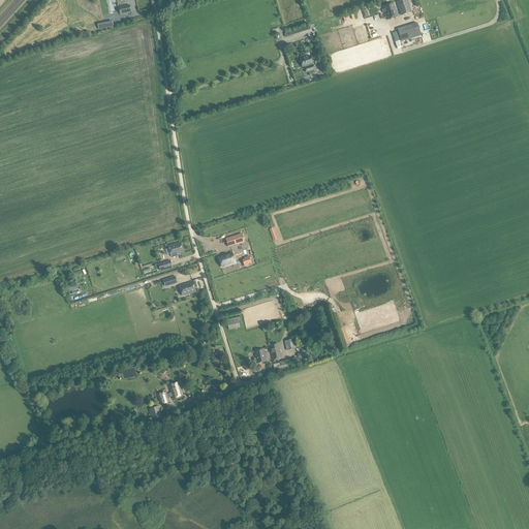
[(405,0),(398,2),(402,16),(411,12),(407,0),(405,0)]
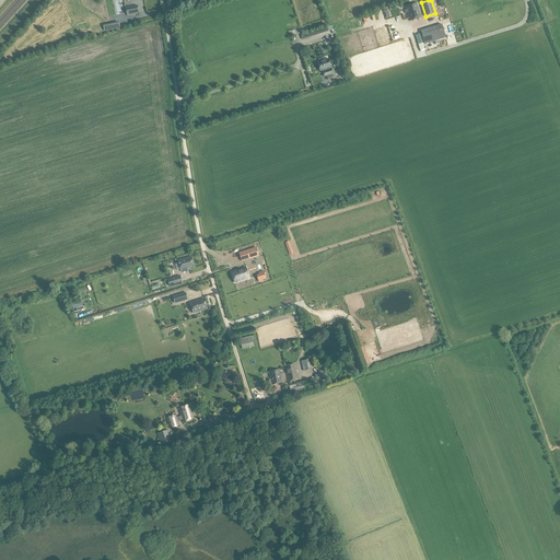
[(407,13),(410,21),(421,18),(417,3),(406,8),(406,10),(405,10),(406,13),(407,13)]
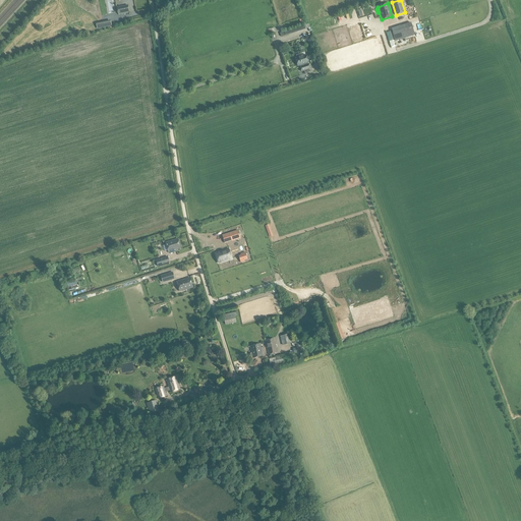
[(127,5),(117,7),(118,14),(128,11),(127,5)]
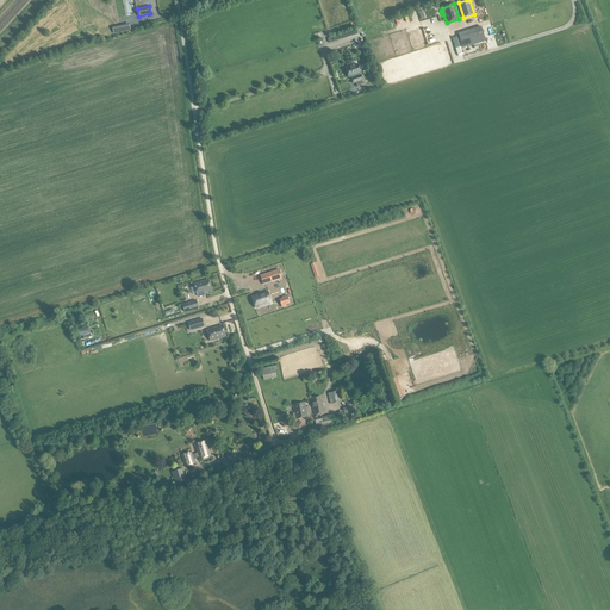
[(417,13),(419,20),(433,17),(430,10),(417,13)]
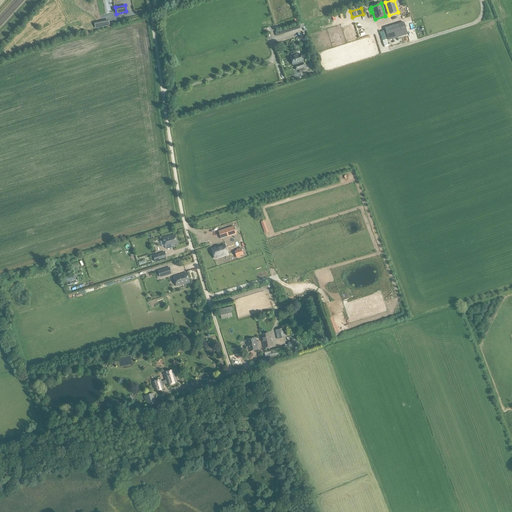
[(385,28),(388,40),(388,41),(408,35),(404,22),(385,28)]
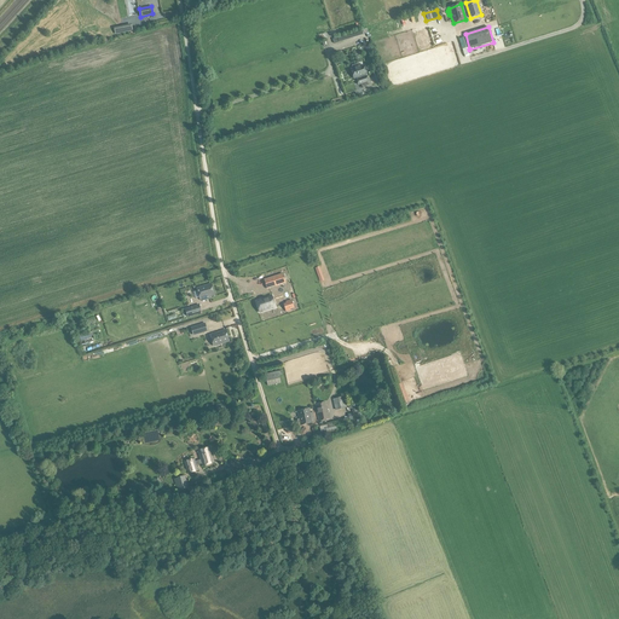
[(363,29),(337,38),(339,42),(364,34),(363,29)]
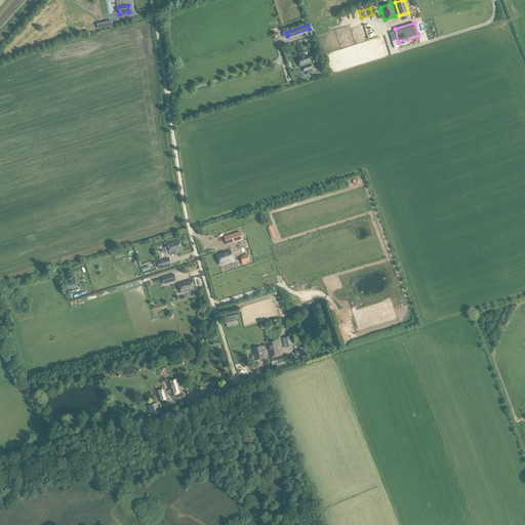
[(311,63),(309,55),(297,58),(300,67),(303,66),(303,67),(306,66),(306,67),(311,65),(310,64),(311,63)]
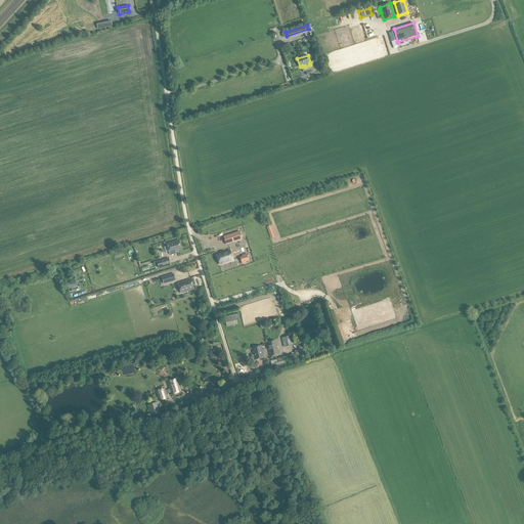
[(302,67),(302,68),(303,72),(306,71),(307,74),(312,72),(310,64),(305,67),(305,66),(302,67)]
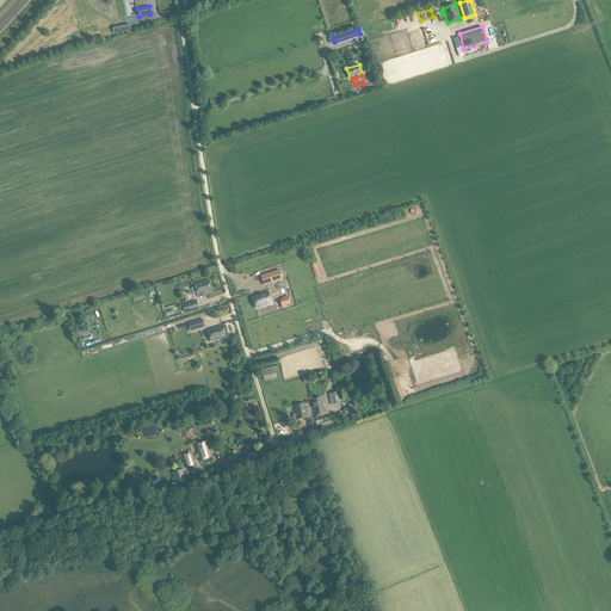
[(279,271),(261,277),(264,285),(266,284),(266,283),(272,282),(282,279),(279,271)]
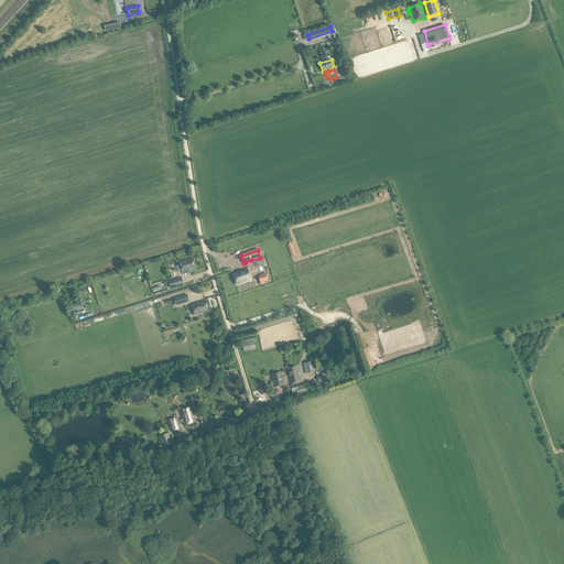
[(180,263),(183,273),(184,273),(184,274),(188,273),(188,272),(196,269),(193,259),(180,263)]
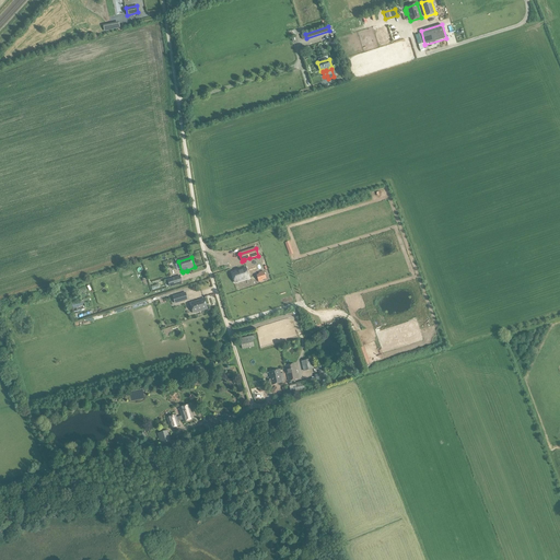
[(246,268),(232,272),(235,283),(249,278),(246,268)]
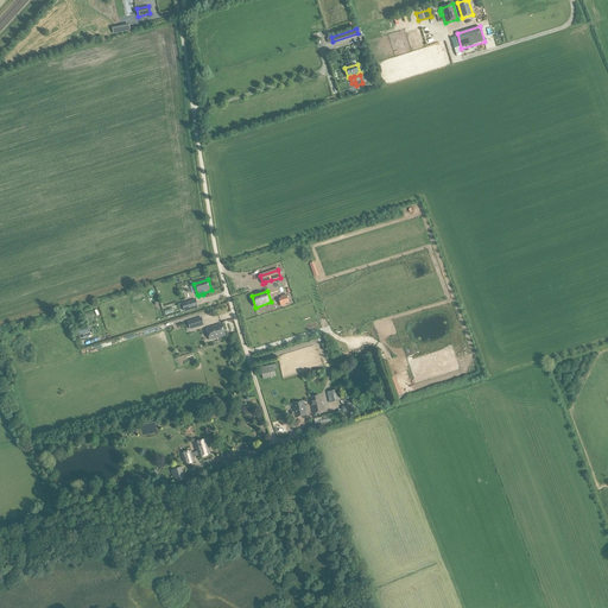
[(279,299),(282,306),(285,305),(285,304),(289,303),(286,295),(282,297),(282,298),(279,299)]
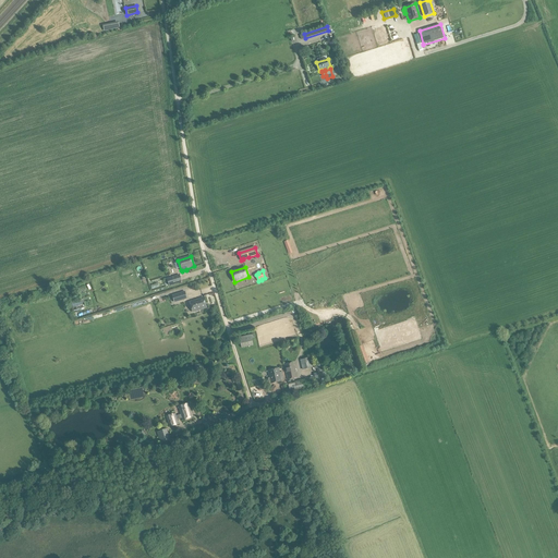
[(167,279),(170,287),(182,282),(180,275),(167,279)]
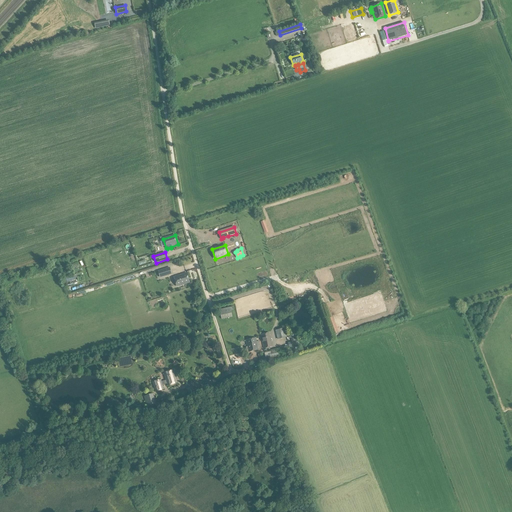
[(170,267),(158,271),(160,278),(172,274),(170,267)]
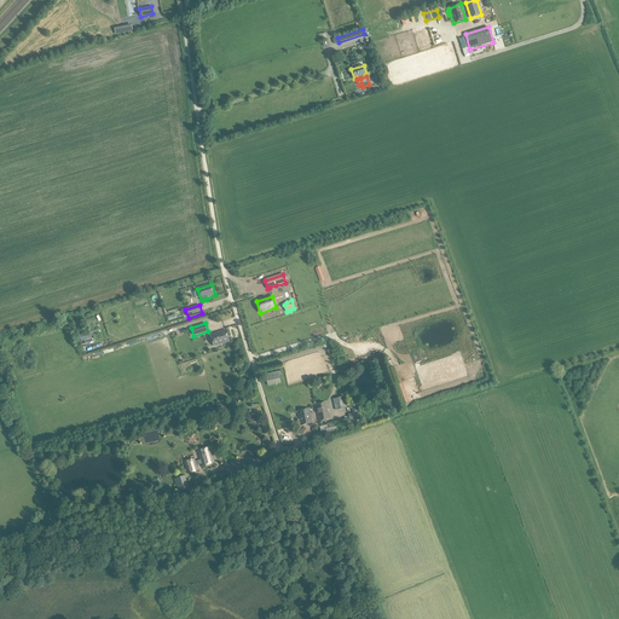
[(230,342),(226,330),(210,335),(214,347),(230,342)]
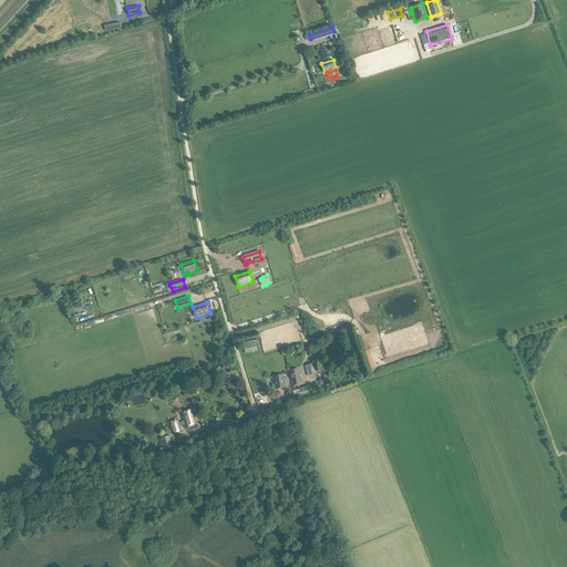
[(255,340),(244,342),(245,349),(257,347),(255,340)]
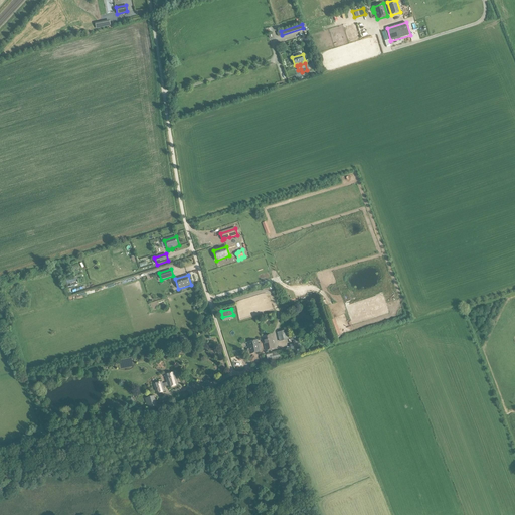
[(278,332),(280,341),(290,339),(288,330),(278,332)]
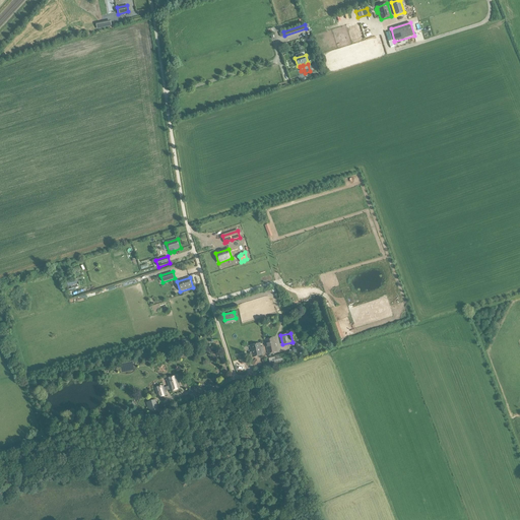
[(266,344),(268,353),(276,352),(274,342),(273,338),(266,339),(267,344),(266,344)]
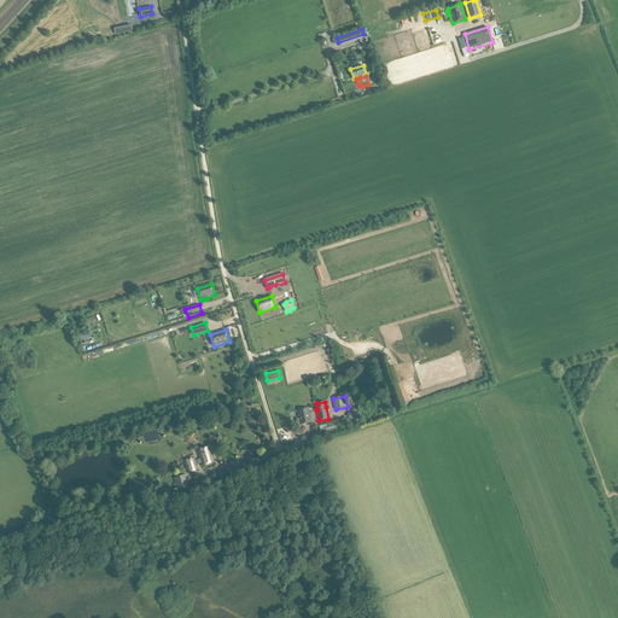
[(296,420),(297,426),(312,423),(309,408),(298,410),(301,419),(296,420)]
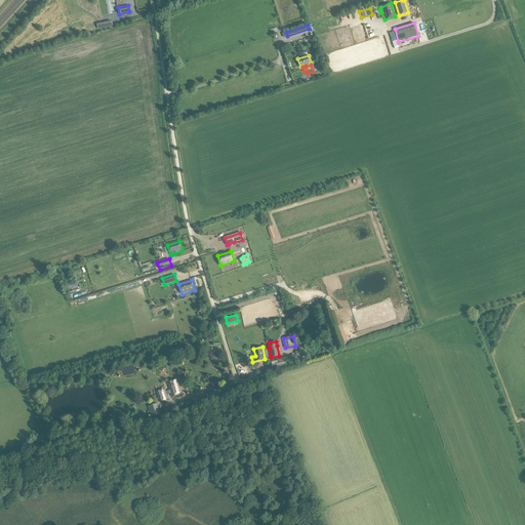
[(272,362),(273,368),(278,367),(278,368),(285,366),(285,365),(292,363),(291,358),(272,362)]
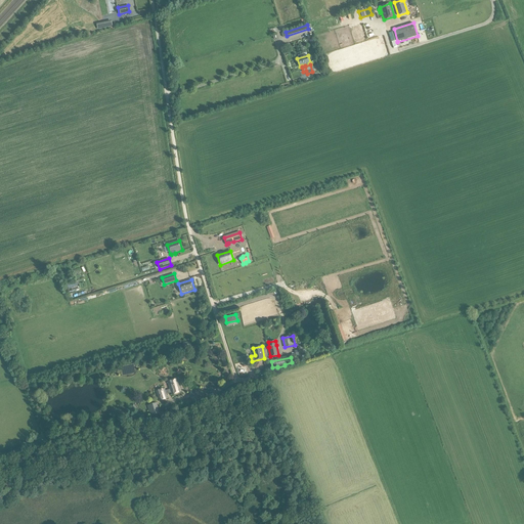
[(157,391),(160,401),(168,398),(166,394),(171,393),(172,395),(181,392),(177,379),(168,382),(170,389),(166,391),(165,389),(157,391)]
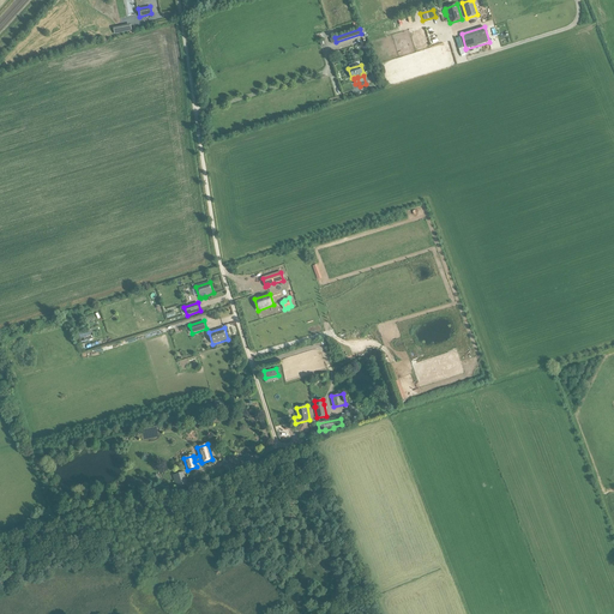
[(173,476),(176,487),(187,485),(184,473),(173,476)]
